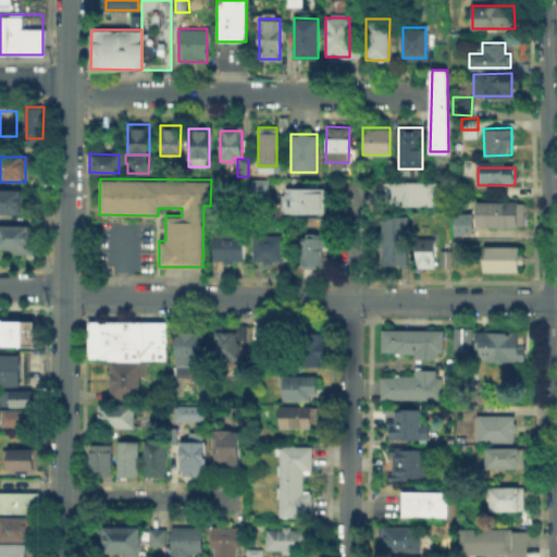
[(256,196),(256,181),(270,181),(270,196),(256,196)]
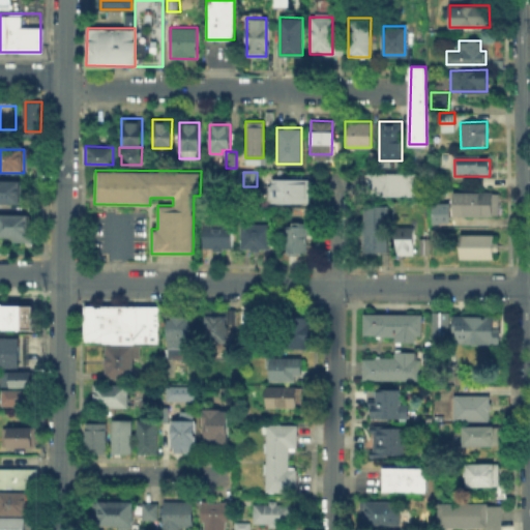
[(420,176),(420,200),(371,200),(371,176),(420,176)]
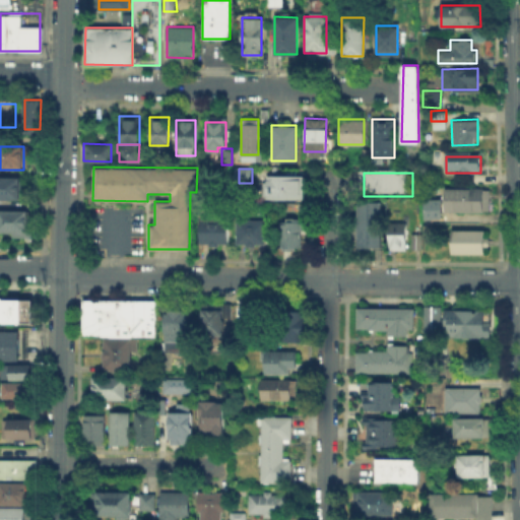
[(305,181),(305,200),(266,200),(266,180),(305,181)]
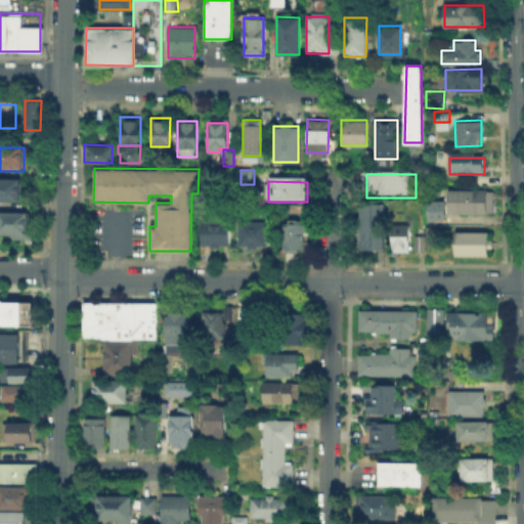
[(0,183),(23,184),(23,202),(0,202),(0,183)]
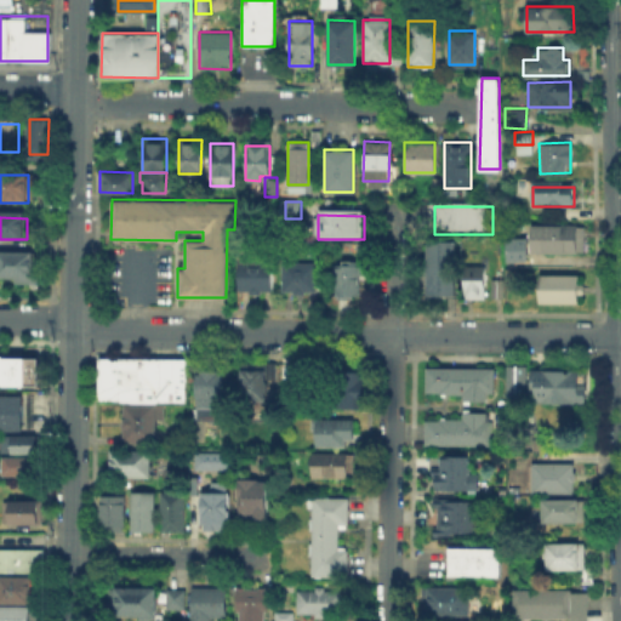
[(536,231),(586,231),(586,255),(536,255),(536,231)]
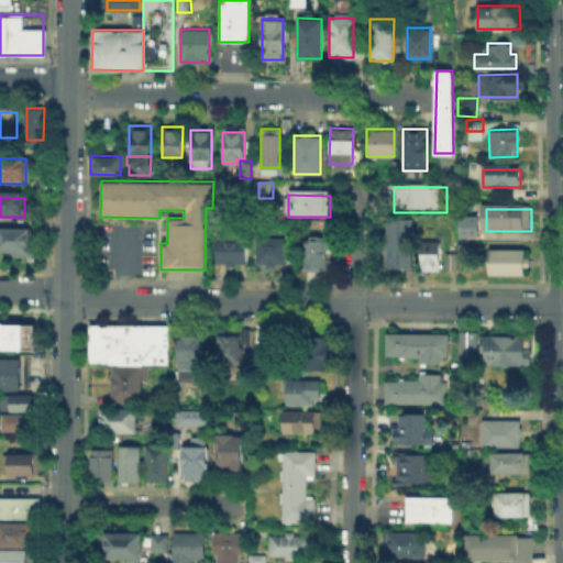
[(390,223),(415,223),(415,269),(390,269),(390,223)]
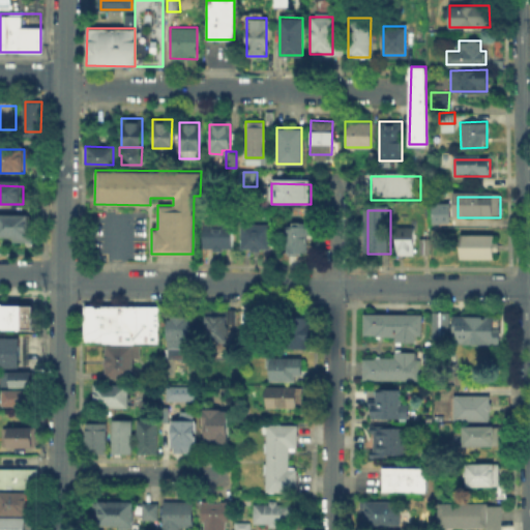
[(447,212),(447,228),(435,228),(435,212),(447,212)]
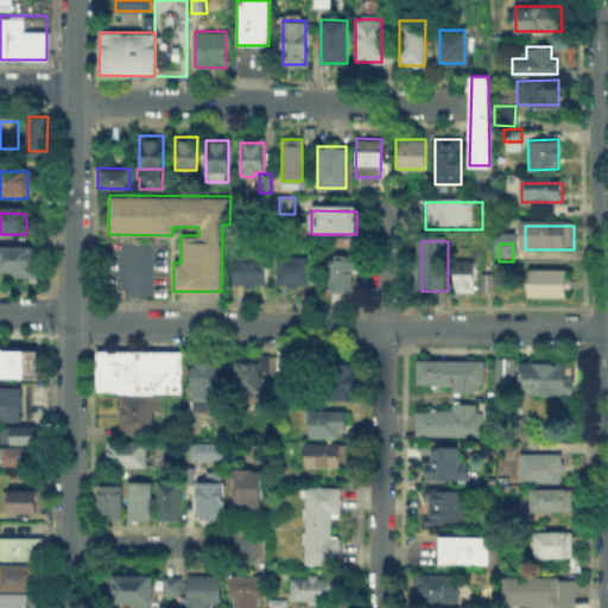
[(0,274),(0,253),(31,253),(31,274),(0,274)]
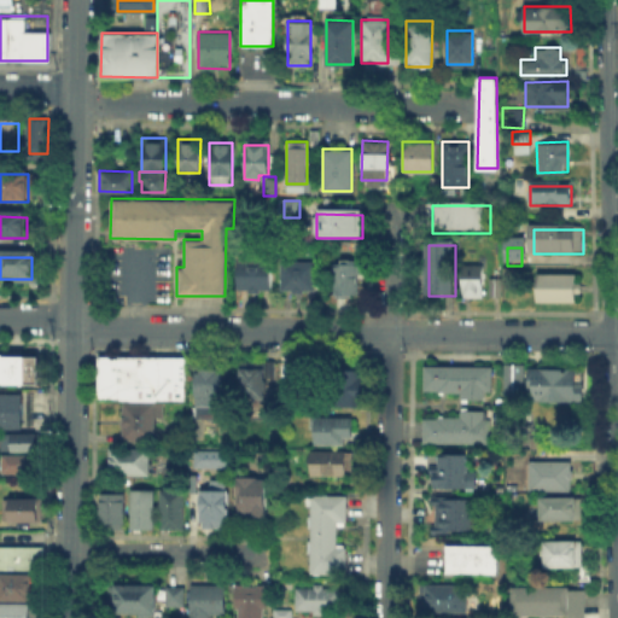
[(242,261),(273,261),(273,293),(240,293),(242,261)]
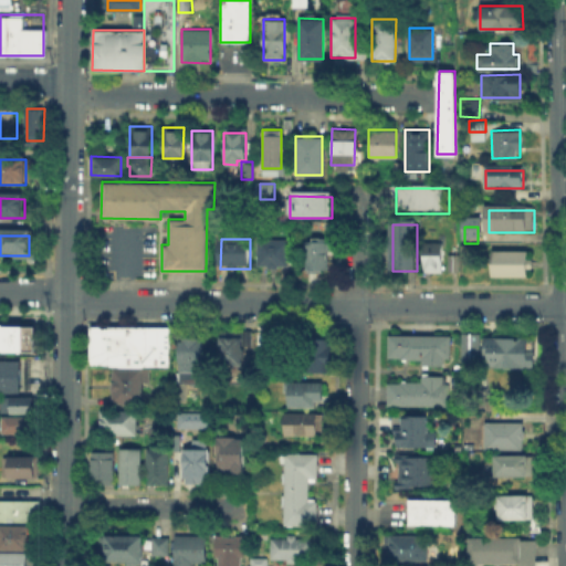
[(261,241),(296,241),(296,270),(260,270),(261,241)]
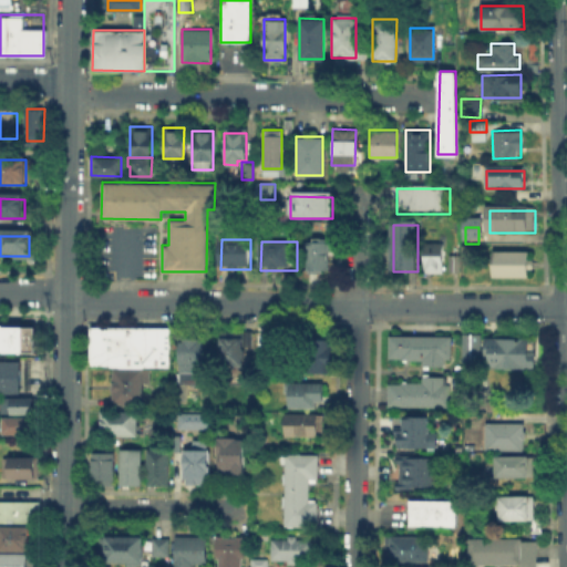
[(332,244),(332,272),(311,272),(311,244),(332,244)]
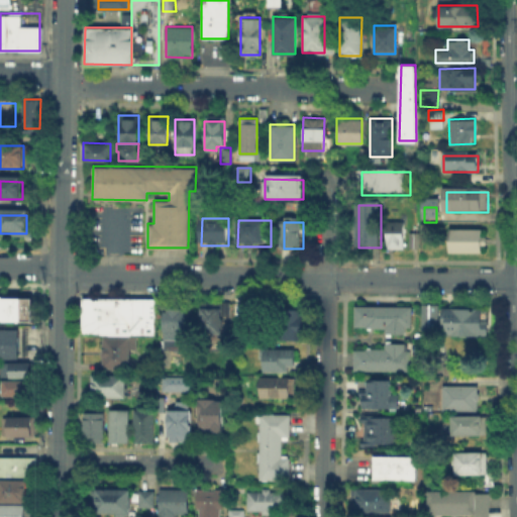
[(387,249),(387,224),(407,224),(406,249),(387,249)]
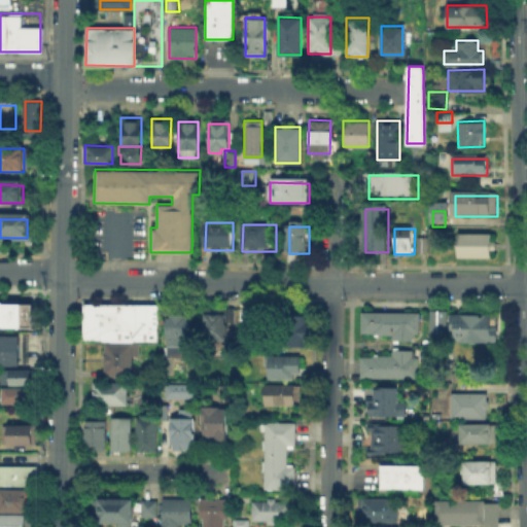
[(462,238),(494,238),(494,258),(462,258),(462,238)]
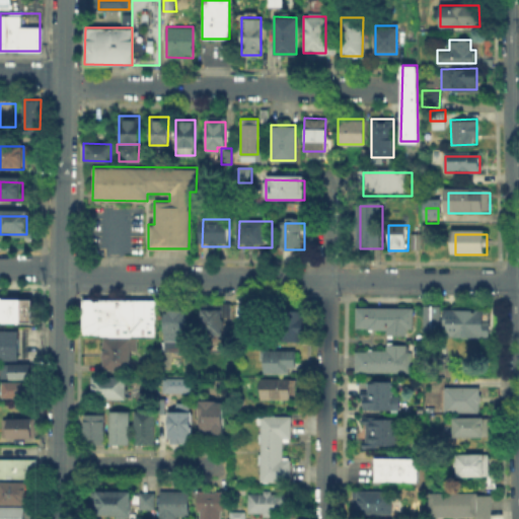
[(422,237),(422,250),(414,250),(414,237),(422,237)]
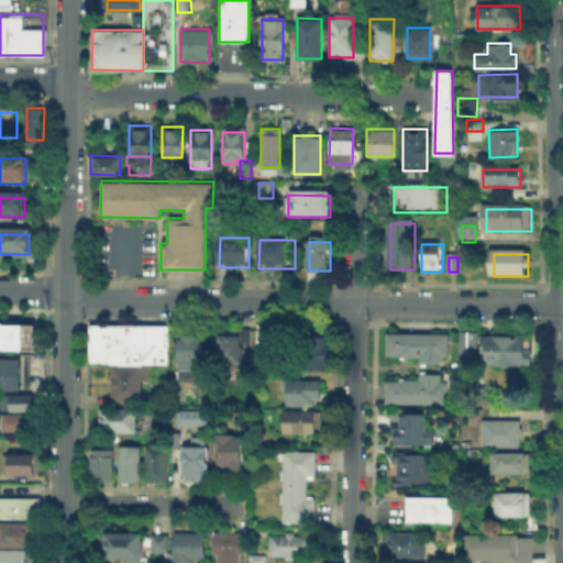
[(33,323),(33,350),(2,350),(2,348),(0,348),(0,322),(3,322),(3,323),(33,323)]
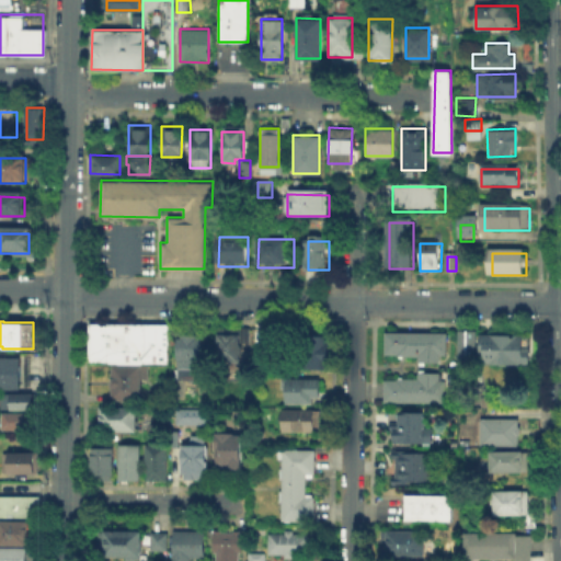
[(88,322),(169,323),(168,364),(88,363),(88,322)]
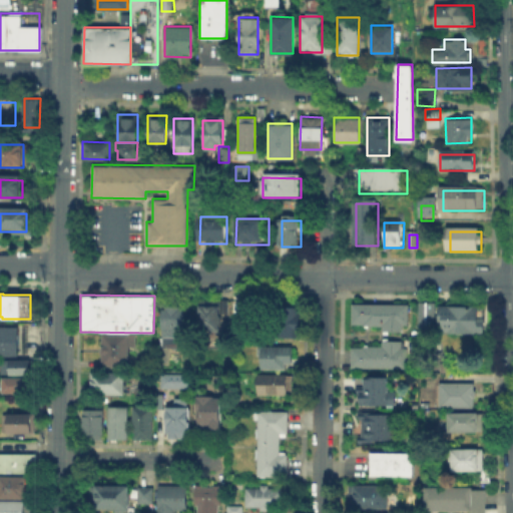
[(435,301),(418,301),(418,327),(434,328),(435,301)]
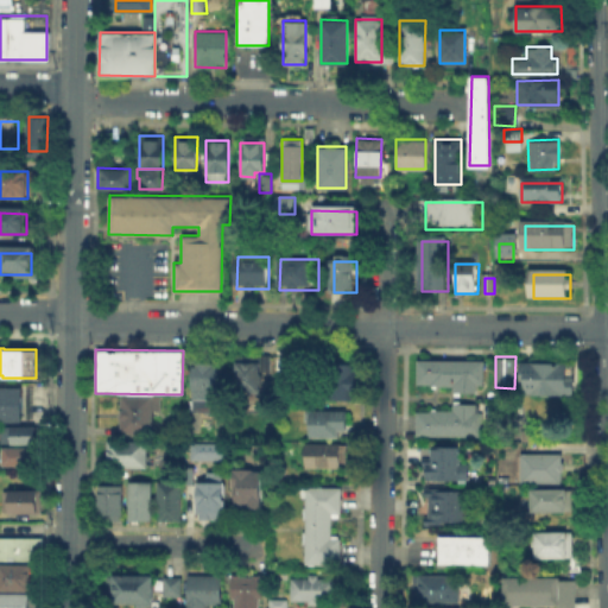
[(416,359),(482,360),(482,384),(475,384),(475,392),(451,392),(451,384),(416,384),(416,359)]
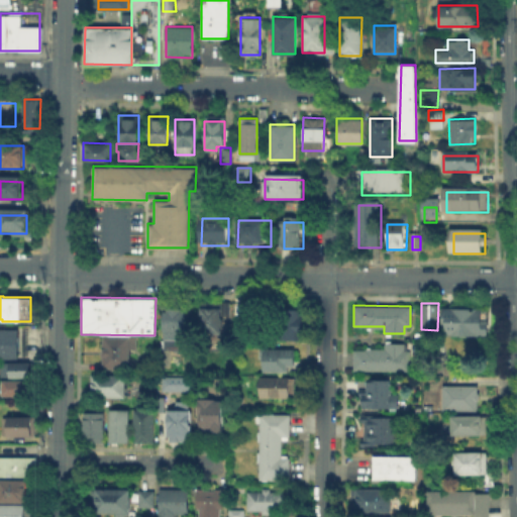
[(200,336),(200,307),(218,307),(218,336),(200,336)]
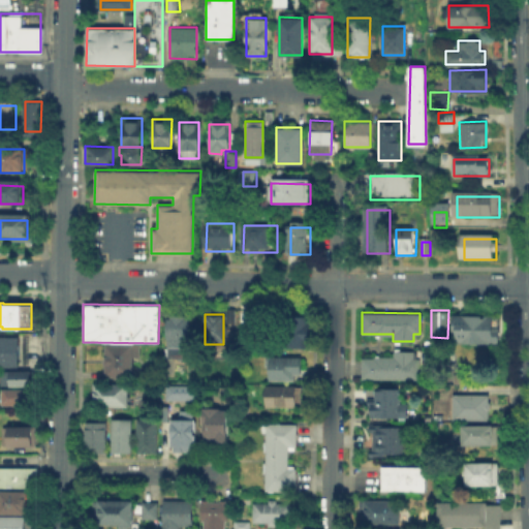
[(450,314),(492,315),(492,328),(498,329),(498,343),(454,343),(454,335),(450,335),(450,314)]
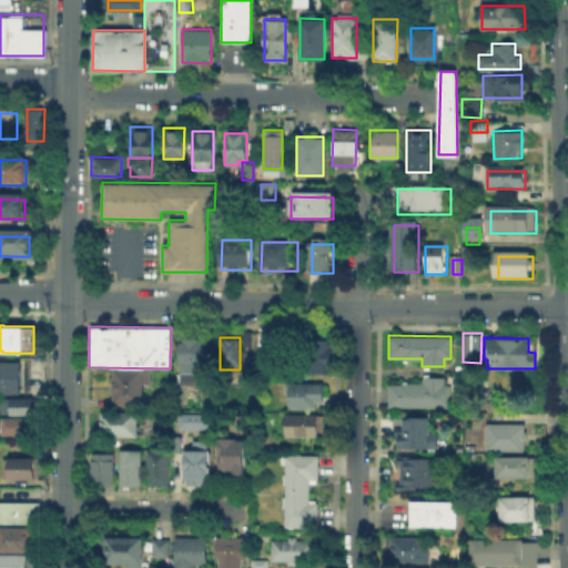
[(201,338),(201,372),(179,372),(179,338),(201,338)]
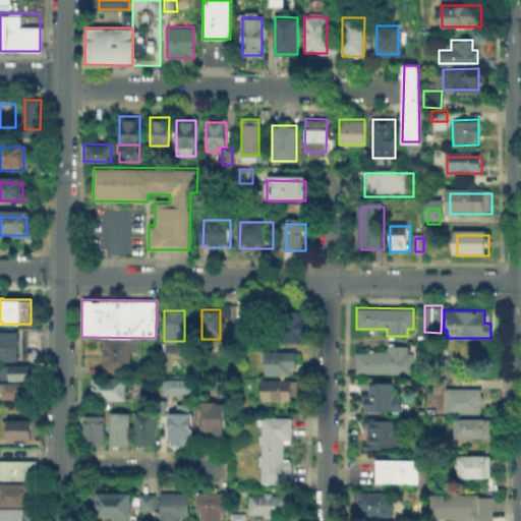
[(303,311),(303,341),(283,341),(283,311),(303,311)]
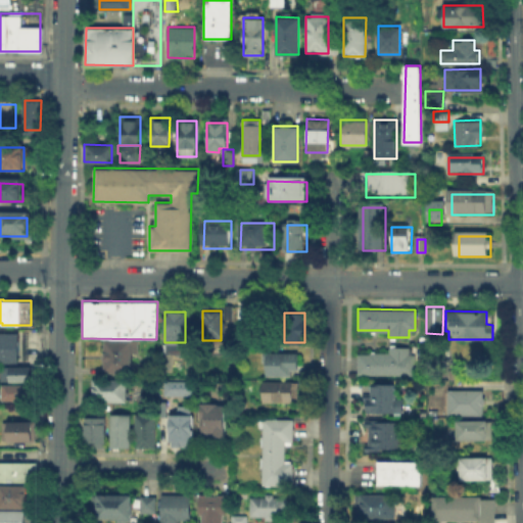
[(0,332),(16,332),(16,363),(0,362),(0,332)]
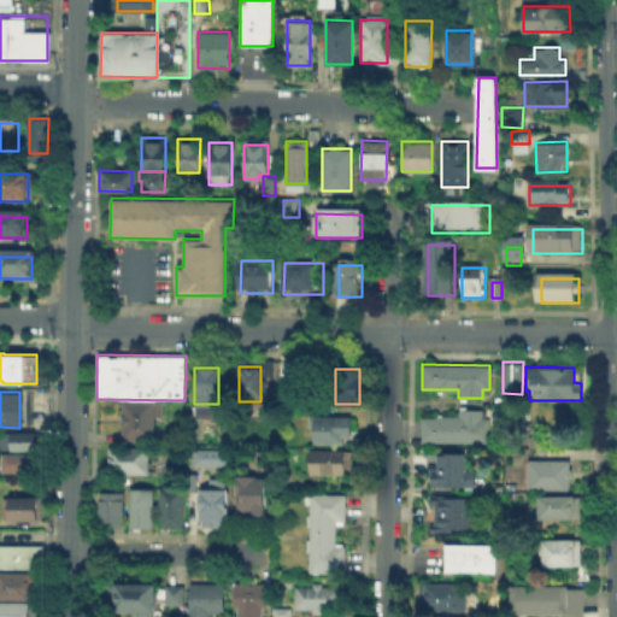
[(119,440),(121,399),(154,400),(153,440),(119,440)]
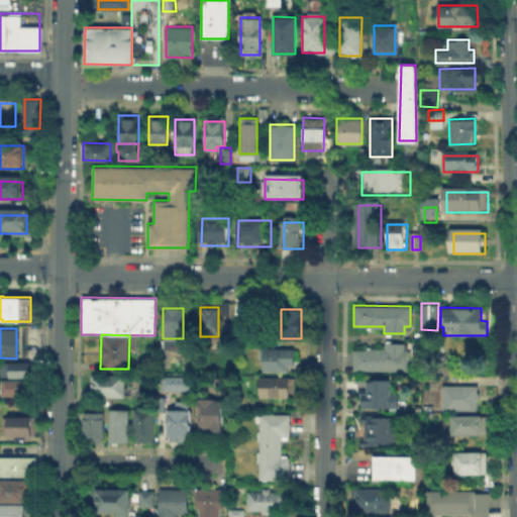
[(409,371),(352,371),(353,348),(384,349),(384,342),(404,342),(404,349),(409,349),(409,371)]
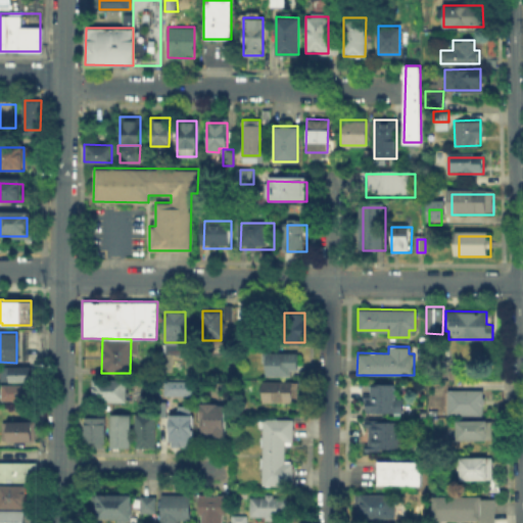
[(296,352),(296,369),(289,369),(289,375),(265,375),(265,364),(260,364),(262,352),(296,352)]
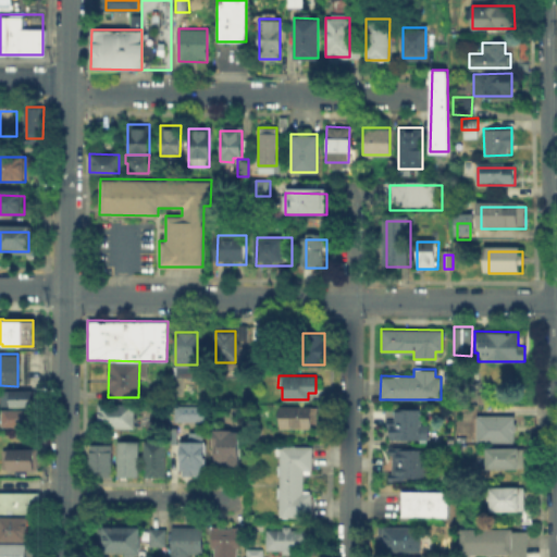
[(0,407),(0,390),(31,390),(31,407),(0,407)]
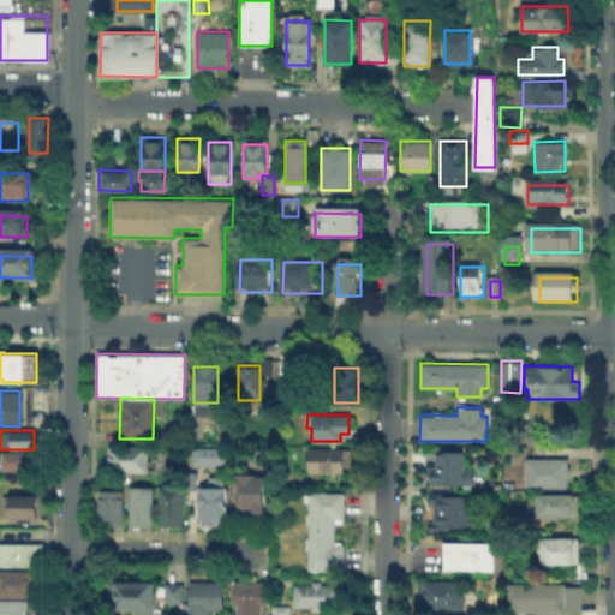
[(106,446),(145,446),(145,471),(106,471),(106,446)]
